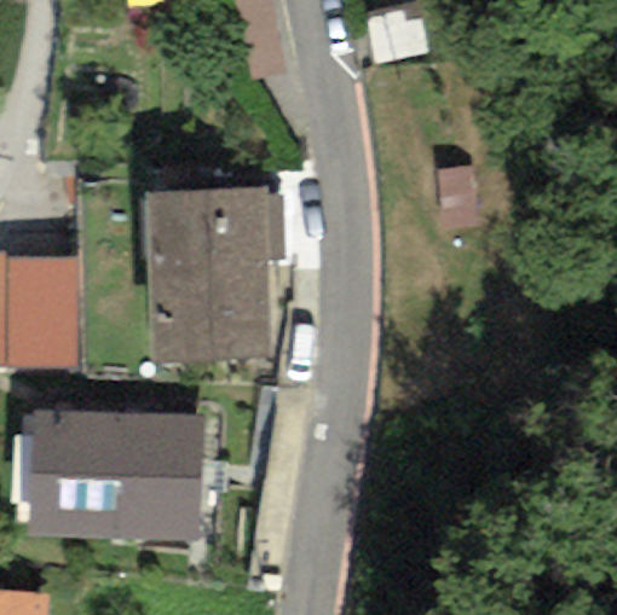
[(265,187),(151,191),(156,357),(270,353),(267,259),(265,195),(265,187)]
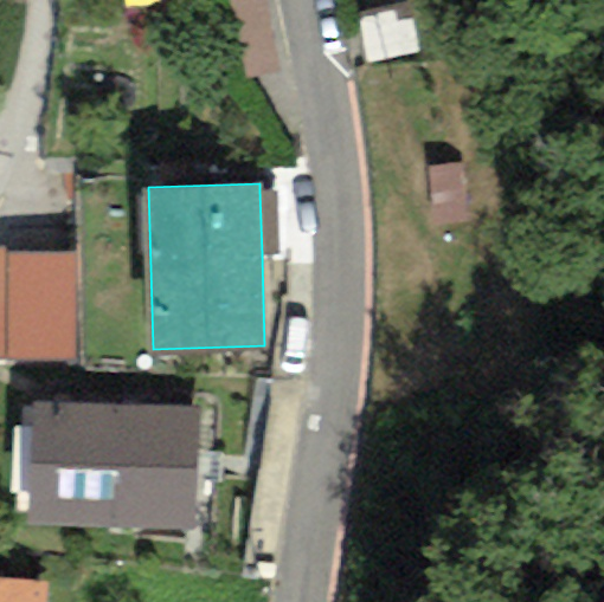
[(275,191),(259,191),(262,253),(278,251),(275,191)]
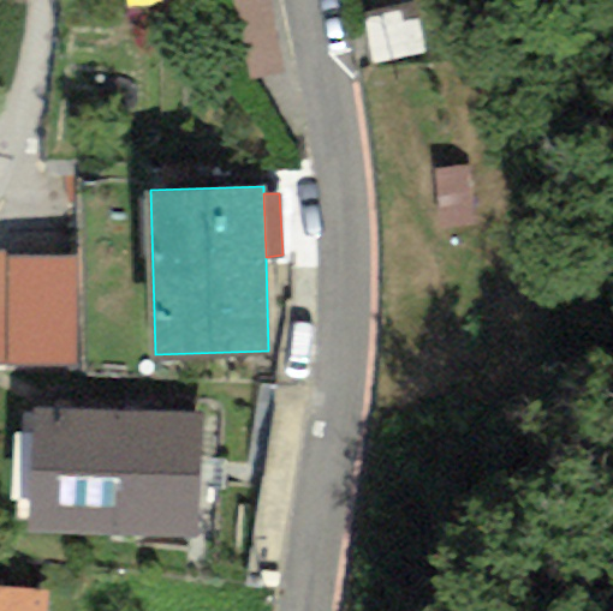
[(0,363),(71,365),(75,257),(5,256),(5,250),(0,249),(0,363)]
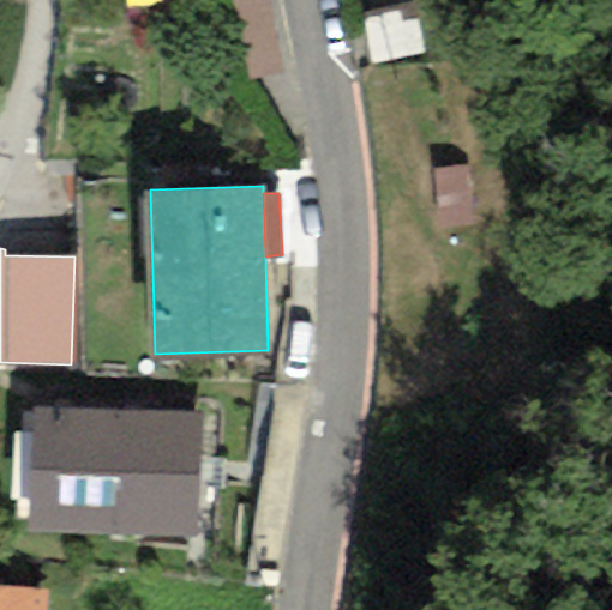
[(199,412),(34,406),(34,428),(33,496),(30,526),(196,532),(199,412)]
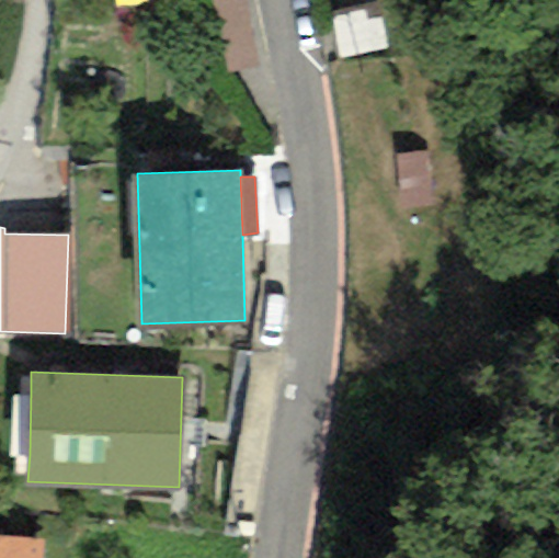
[(30,454),(31,391),(13,391),(12,453),(30,454)]
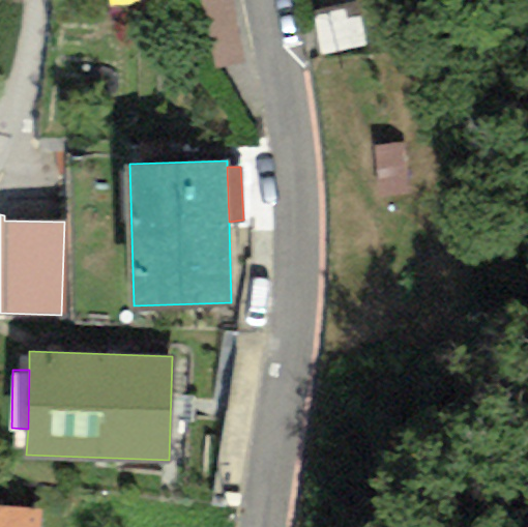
[(40,526),(42,508),(0,503),(0,526),(40,526)]
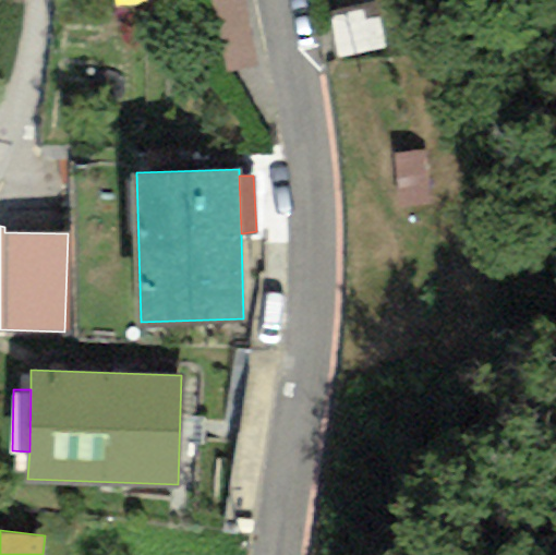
All buildings are outlined.
